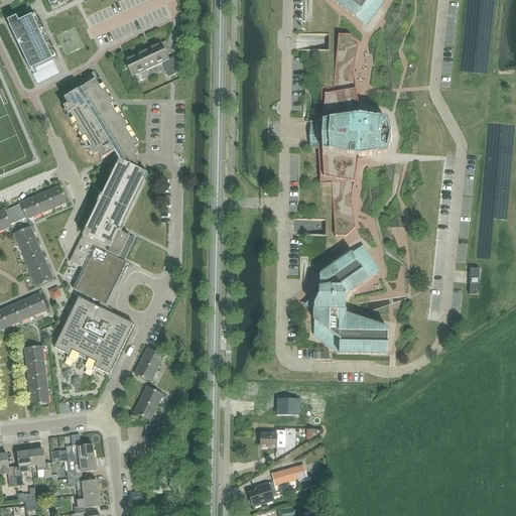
[(417,0),(330,0),(331,36),(329,36),(329,51),(331,51),(331,62),(327,62),(325,88),(321,88),(317,128),(316,129),(315,132),(315,140),(316,142),(317,143),(320,184),(327,183),(329,208),(332,208),(332,220),(327,221),(327,236),(329,236),(329,248),(360,248),(319,276),(318,291),(307,304),(307,306),(313,308),(313,336),(314,337),(313,360),(329,360),(329,354),(338,354),(339,354),(387,355),(411,355),(417,0)]
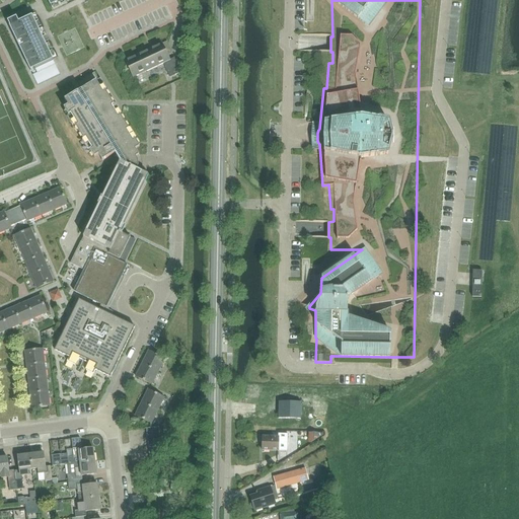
[(36,73),(32,75),(38,85),(60,75),(53,60),(31,15),(18,22),(16,17),(7,21),(9,26),(9,27),(10,26),(10,27),(12,26),(33,70),(34,69),(36,73)]
